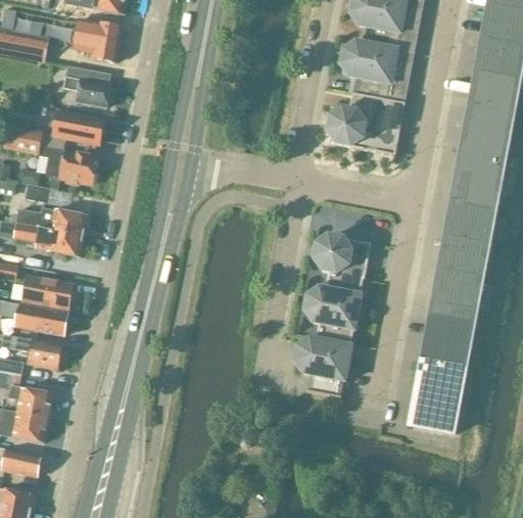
[(50,0),(49,7),(62,8),(63,0),(50,0)]
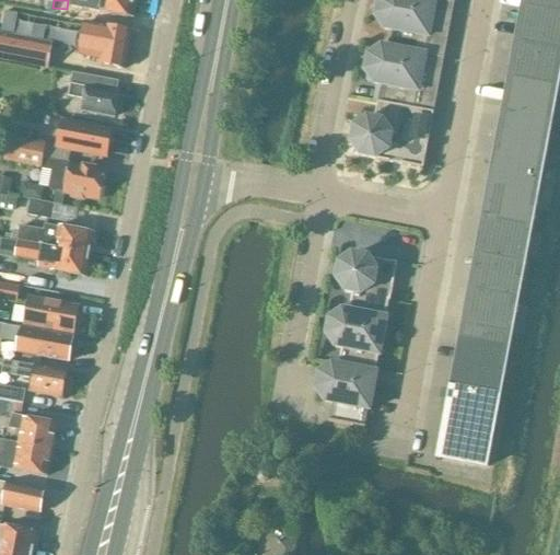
[(133,12),(135,0),(74,0),(74,1),(133,12)]
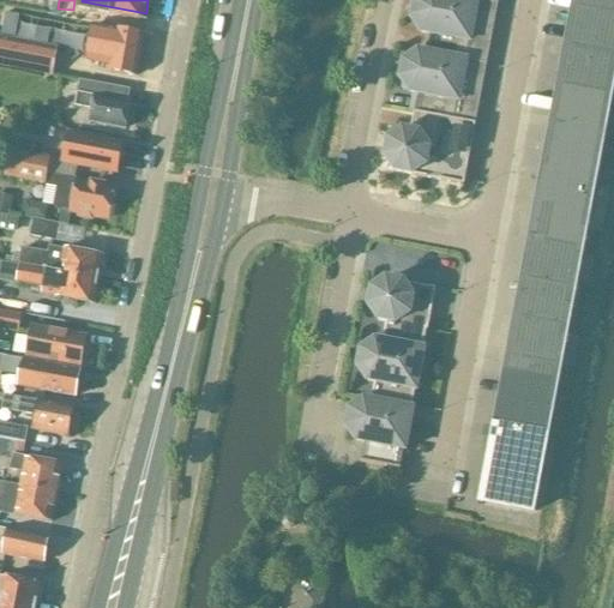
[(428,29),(425,47),(425,48),(487,60),(498,0),(414,0),(411,13),(421,28),(428,29)]
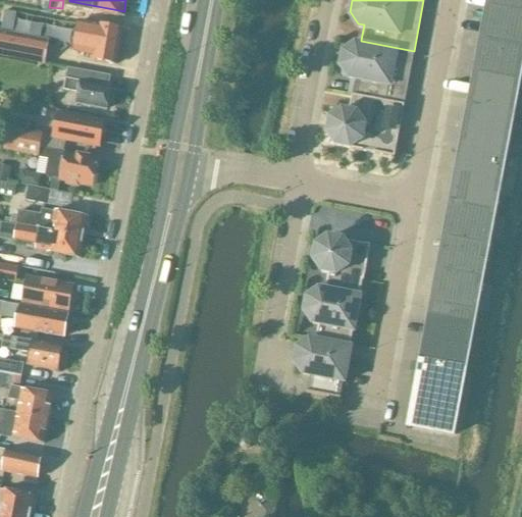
[(487,0),(482,32),(521,39),(521,0),(487,0)]
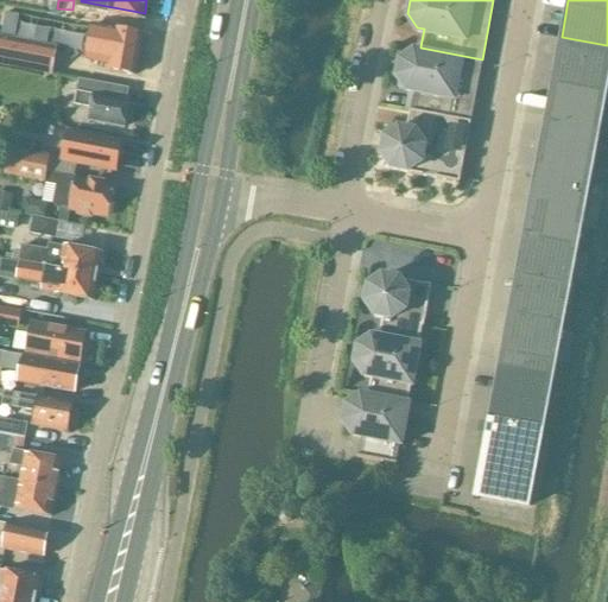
[(93,19),(87,52),(109,57),(108,65),(134,70),(141,29),(93,19)]
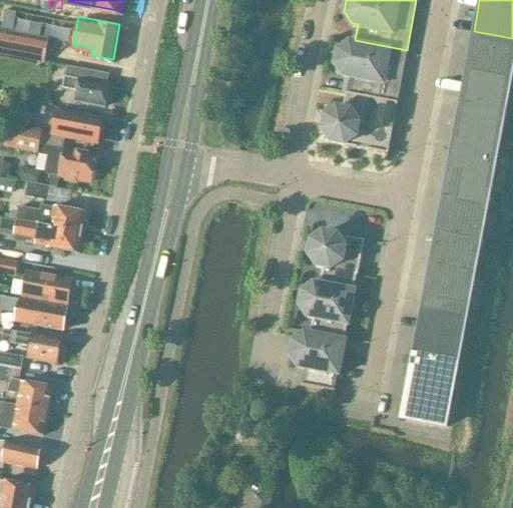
[(0,27),(0,49),(43,57),(47,37),(0,27)]
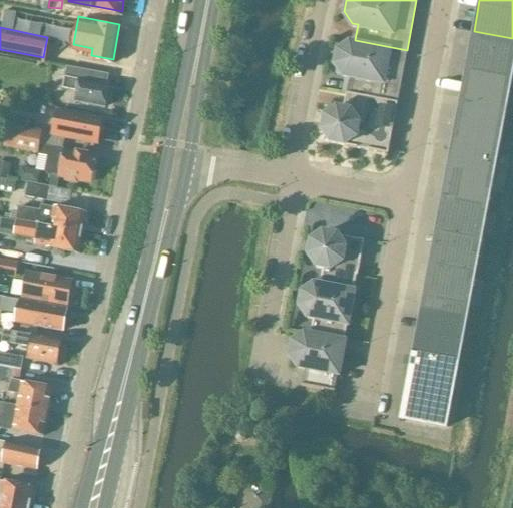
[(512,38),(474,31),(462,95),(507,103),(512,69),(512,38)]
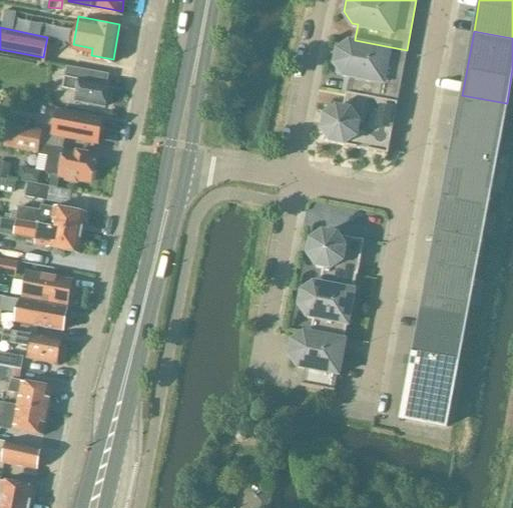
[(355,40),(355,39),(349,38),(337,47),(334,61),(343,73),(349,74),(346,90),(397,100),(407,50),(355,40)]
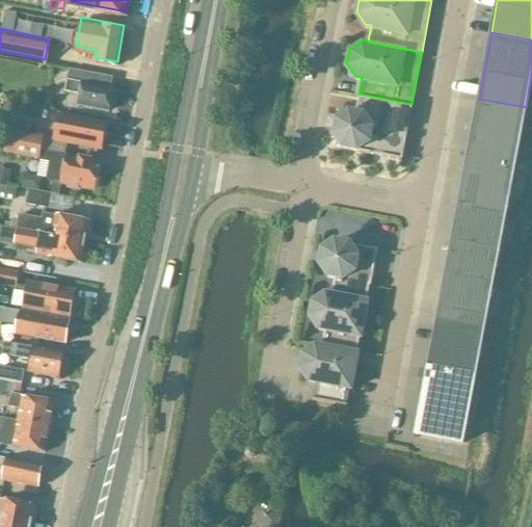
[(70,66),(68,77),(65,87),(80,89),(78,101),(108,107),(112,85),(110,85),(112,74),(70,66)]
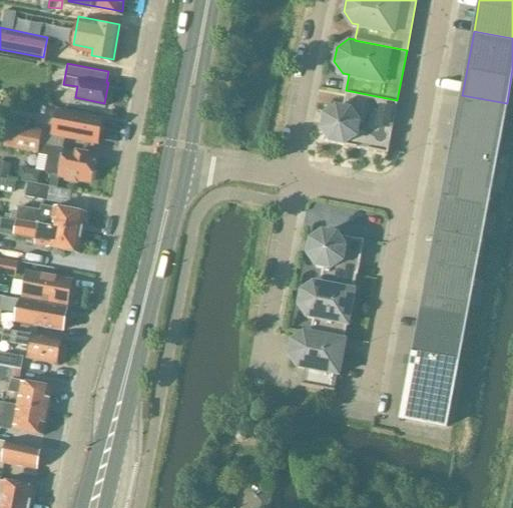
[(397,100),(346,90),(343,106),(337,105),(325,113),(322,127),(330,139),(388,150),(397,100)]
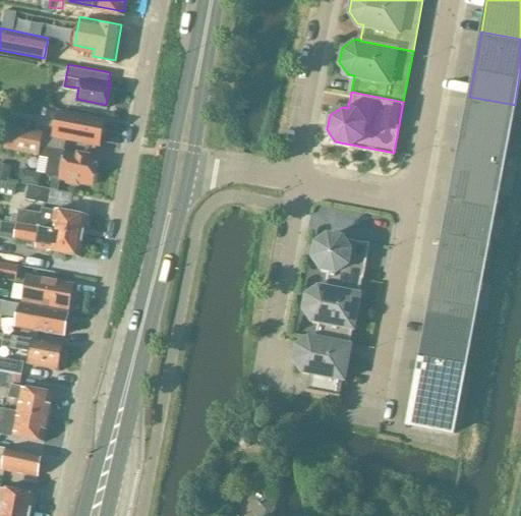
[(469,97),(453,182),(499,191),(515,105),(469,97)]
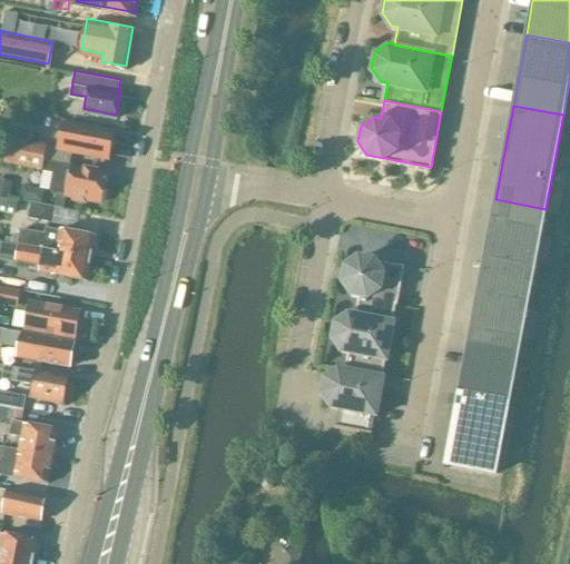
[(112,130),(80,125),(62,121),(58,144),(108,154),(112,130)]
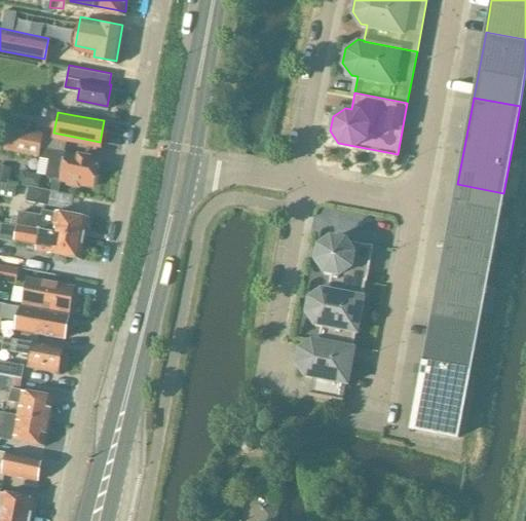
[(3,146),(39,152),(40,146),(43,132),(7,124),(3,146)]
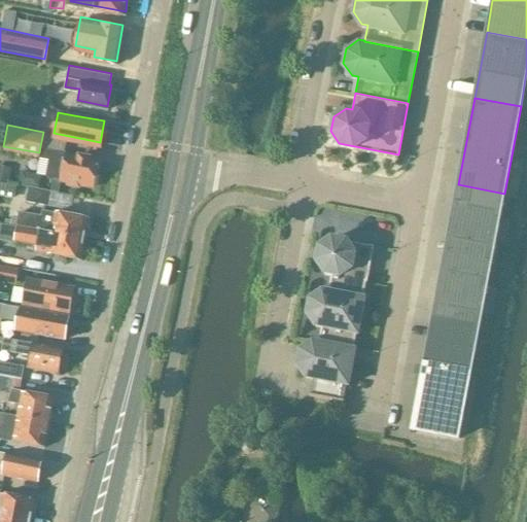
[(98,157),(40,146),(39,152),(49,154),(45,174),(53,175),(61,177),(69,178),(68,181),(78,183),(79,180),(93,183),(98,157)]
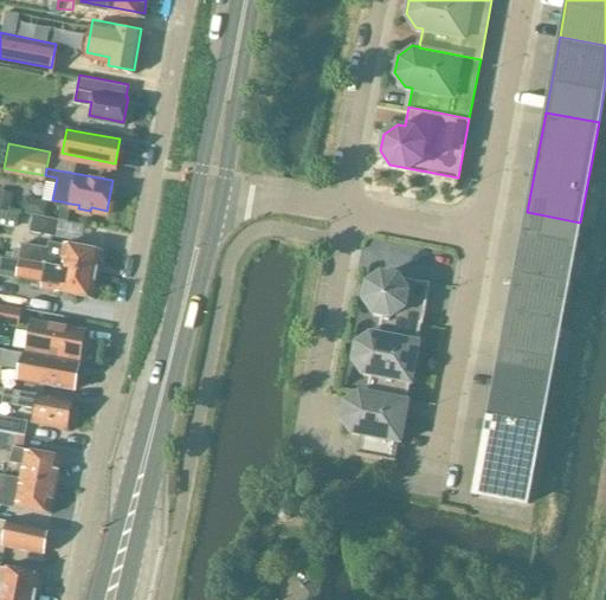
[(12,191),(0,188),(0,205),(10,207),(12,191)]
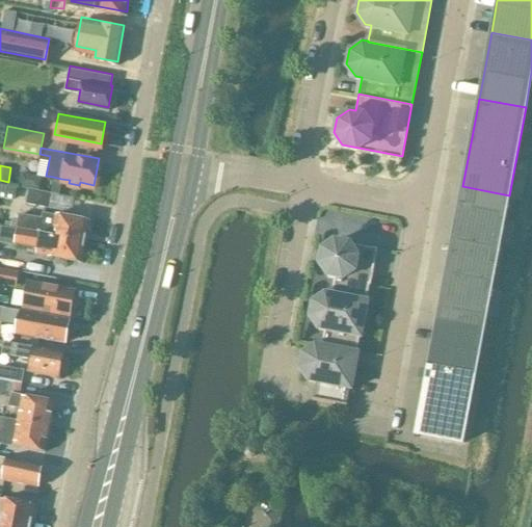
[(53,177),(51,188),(59,190),(61,179),(53,177)]
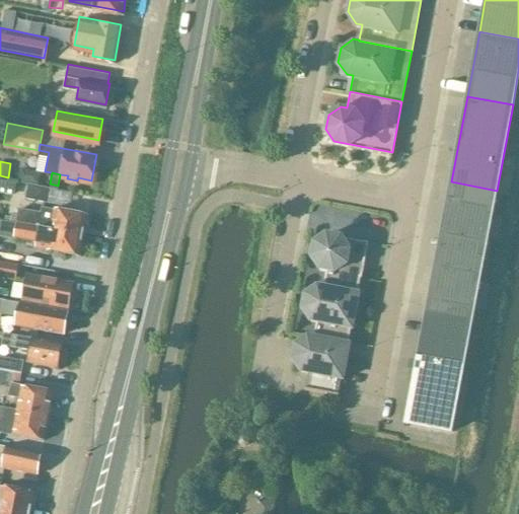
[(0,190),(13,192),(15,179),(0,176),(0,190)]
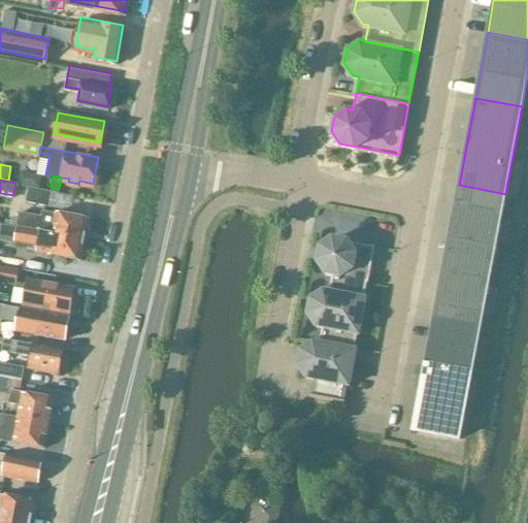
[(26,199),(48,203),(51,189),(38,186),(28,184),(26,199)]
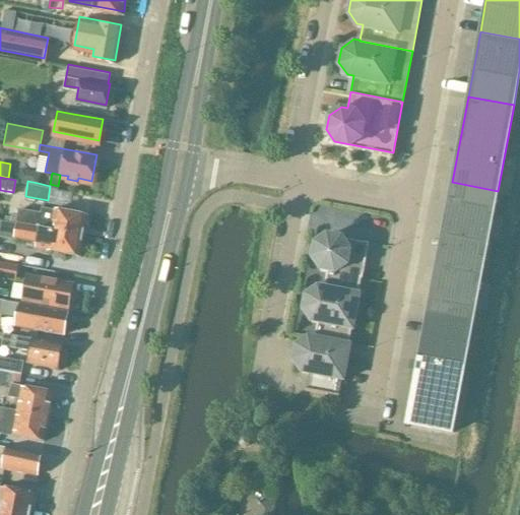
[(452,182),(436,268),(481,276),(498,191),(452,182)]
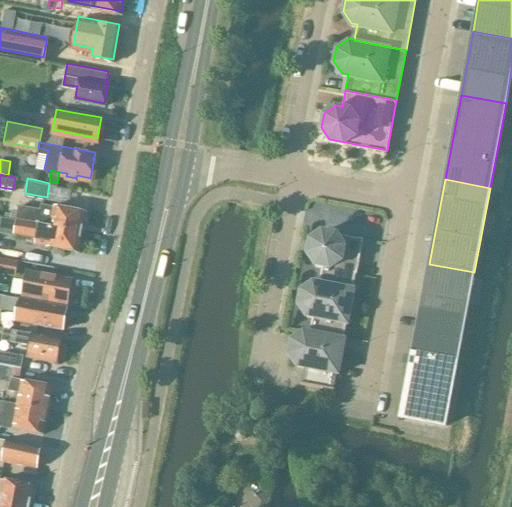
[(39,221),(80,229),(84,209),(43,201),(42,208),(19,203),(17,216),(39,221)]
